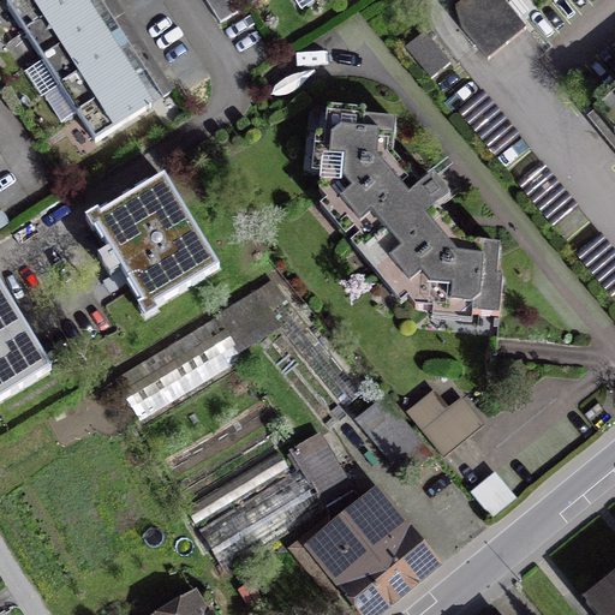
[(82,0),(13,0),(6,5),(95,143),(151,107),(142,93),(125,66),(107,37),(90,11),(82,0)]
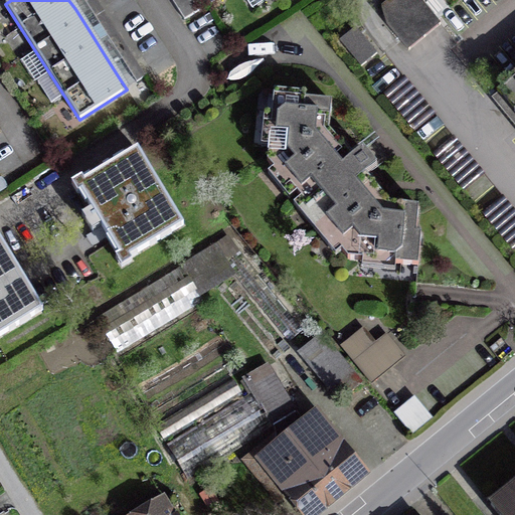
[(419,0),(390,0),(381,8),(387,24),(409,50),(441,24),(419,0)]
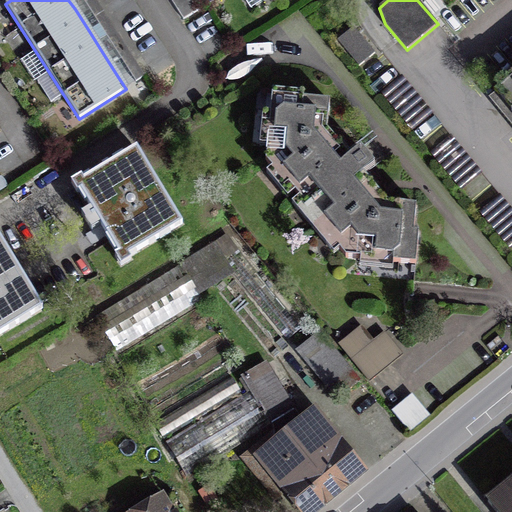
[(354,27),(338,40),(358,66),(375,53),(354,27)]
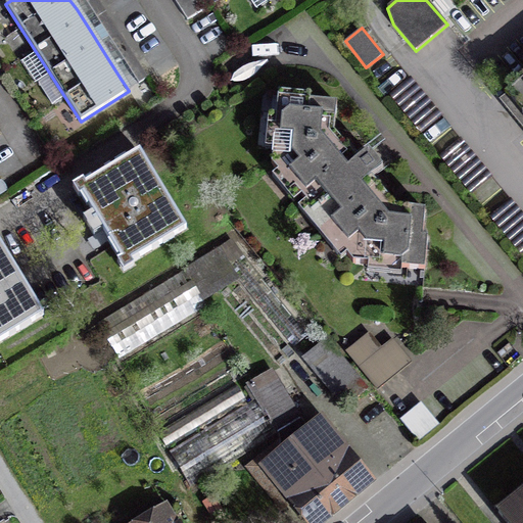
[(522,81),(505,96),(522,117),(522,81)]
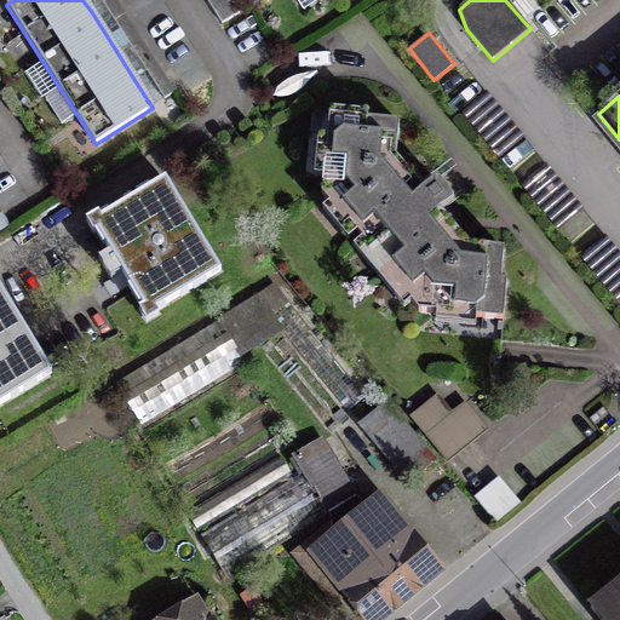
[(409,300),(419,311),(440,314),(440,308),(463,310),(461,316),(503,321),(506,282),(500,281),(504,250),(468,246),(466,253),(448,252),(385,178),(386,159),(396,160),(399,122),(367,120),(367,113),(329,109),(326,150),(332,151),(329,173),(322,173),(321,194),(331,206),(338,200),(346,211),(342,214),(373,252),(378,248),(391,264),(386,268),(402,288),(407,283),(417,296),(409,300)]
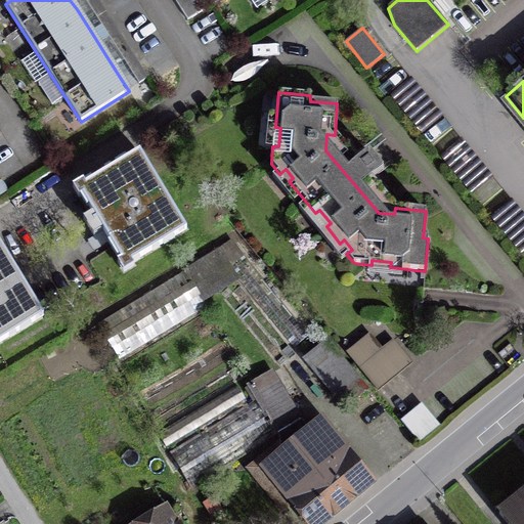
[(186,229),(140,154),(79,190),(126,265),(186,229)]
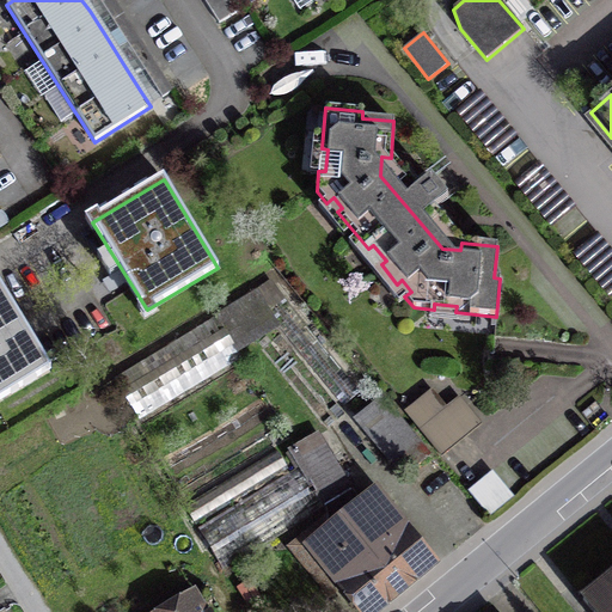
[(0,398),(50,367),(0,287),(0,398)]
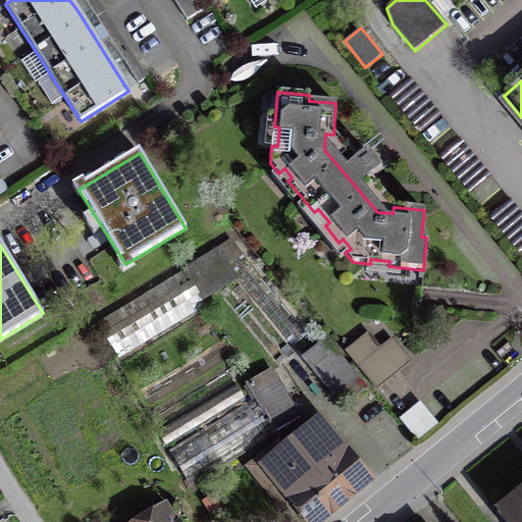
[(243,255),(227,267),(215,251),(97,322),(118,358),(206,305),(200,296),(235,275),(293,347),(308,333),(243,255)]
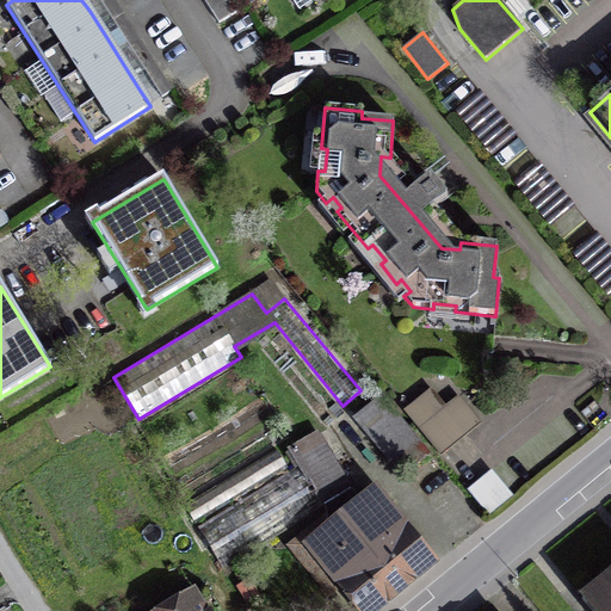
[(442,455),(480,423),(458,396),(419,429),(442,455)]
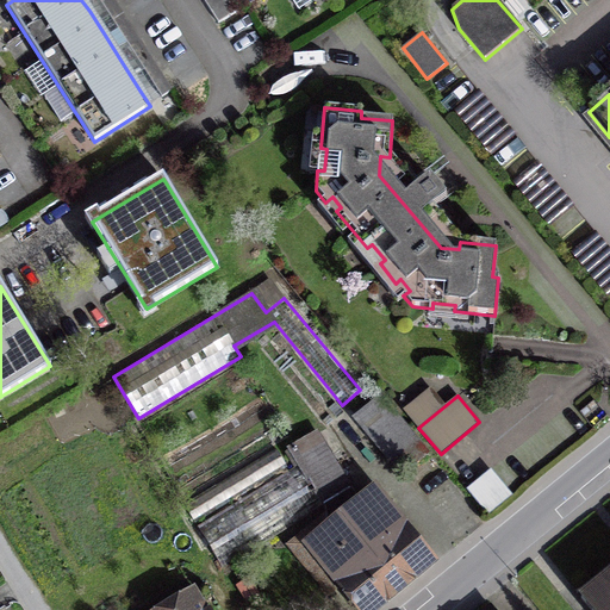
[(383,398),(358,418),(403,471),(427,450),(383,398)]
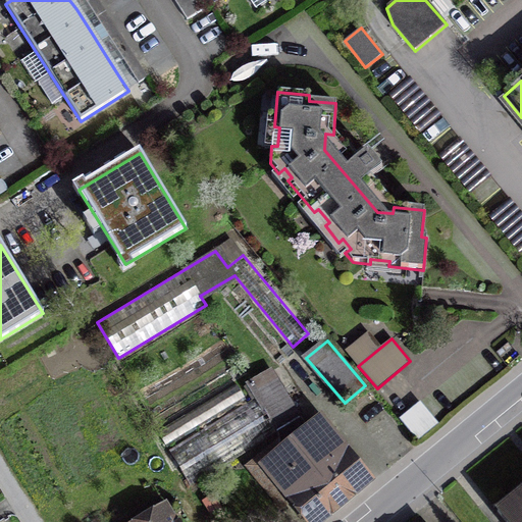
[(190,485),(299,418),(270,372),(248,384),(256,398),(168,451),(190,485)]
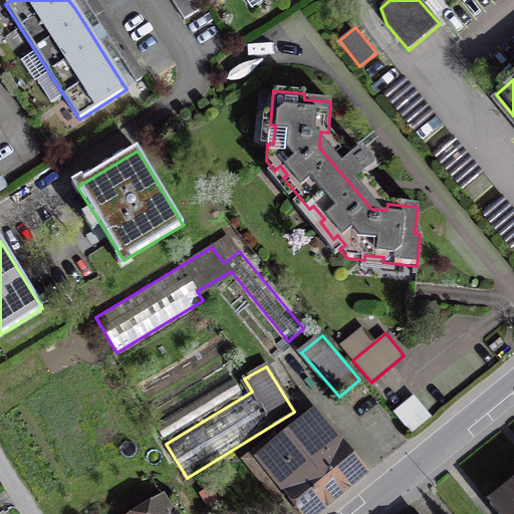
[(233,377),(154,425),(164,440),(242,394),(233,377)]
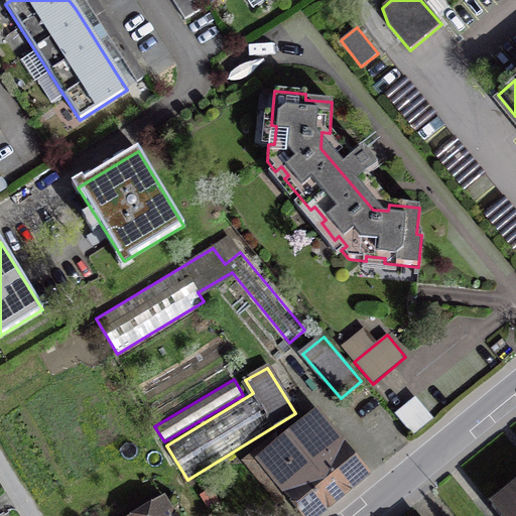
[(432,419),(414,397),(394,413),(413,435),(432,419)]
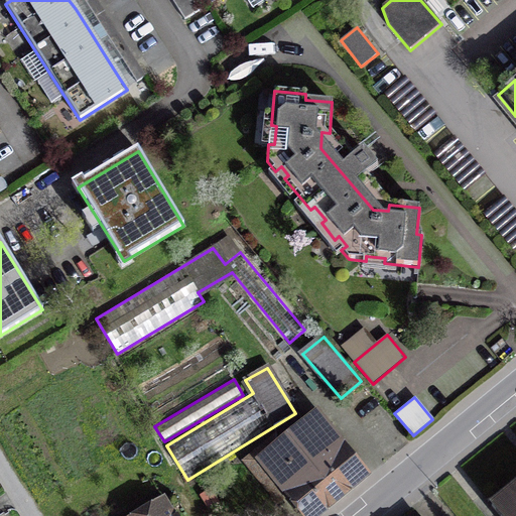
[(304,515),(310,515),(364,473),(317,416),(262,462),(277,480),(268,488),(278,501),(287,494),(304,515)]
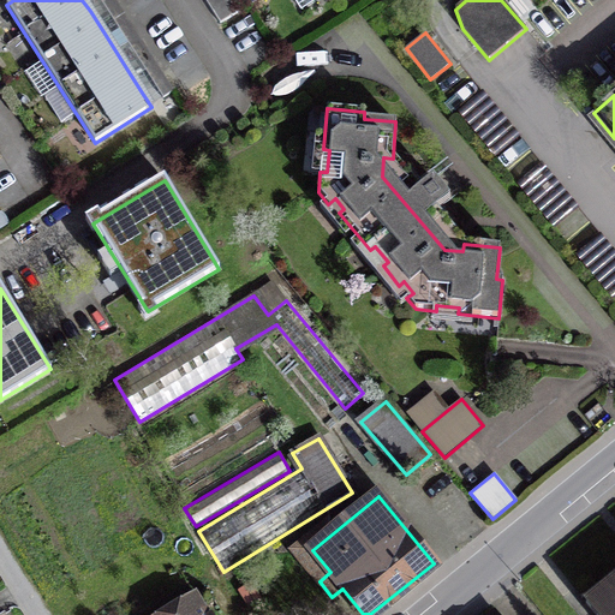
[(614,614),(614,578),(585,603),(595,614),(614,614)]
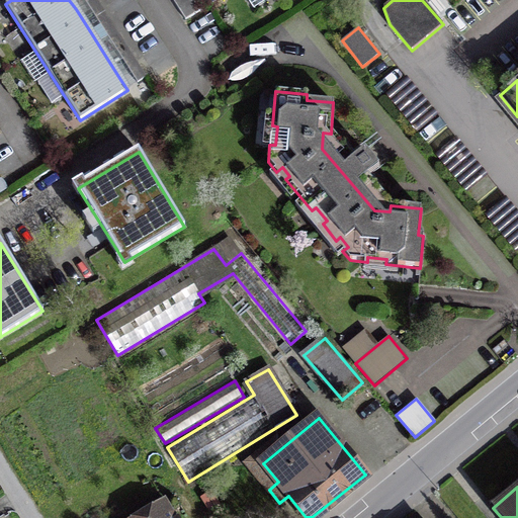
[(172,517),(164,504),(142,517),(172,517)]
